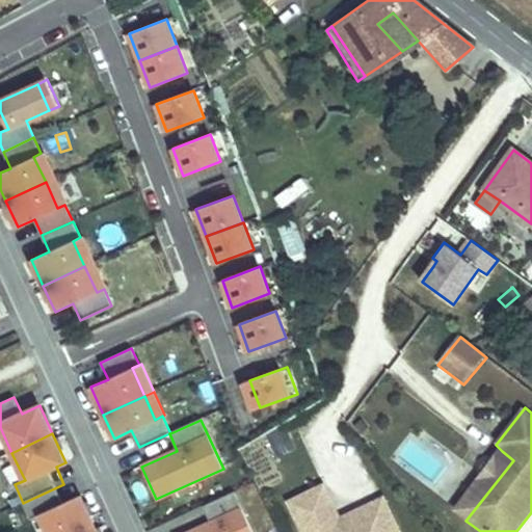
[(283,435),(269,442),(275,454),(289,448),(283,435)]
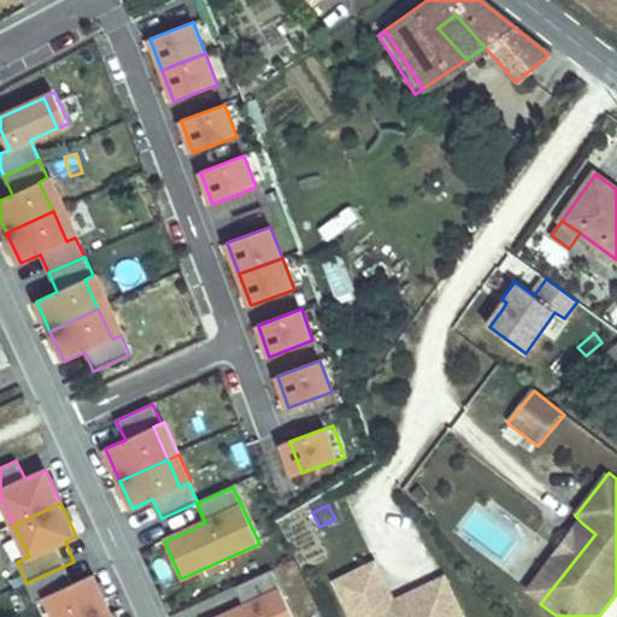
[(582,523),(527,594),(540,604),(595,534),(582,523)]
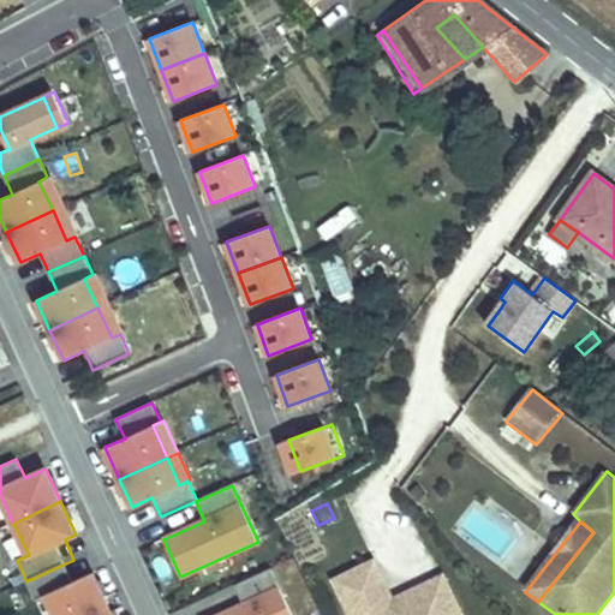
[(73,560),(27,581),(35,601),(47,596),(55,614),(87,614),(108,605),(94,573),(83,578),(73,560)]
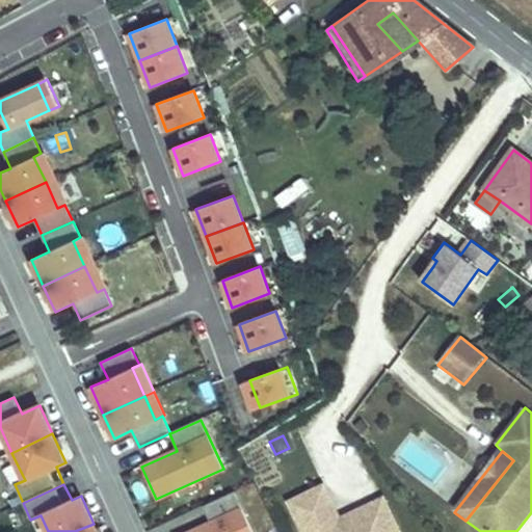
[(322,486),(288,503),(302,531),(400,531),(381,497),(346,514),(349,520),(341,524),(322,486)]
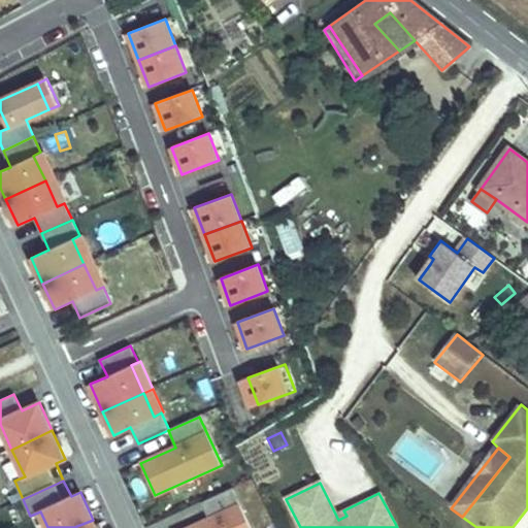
[(245,527),(232,488),(201,502),(209,519),(189,527),(245,527)]
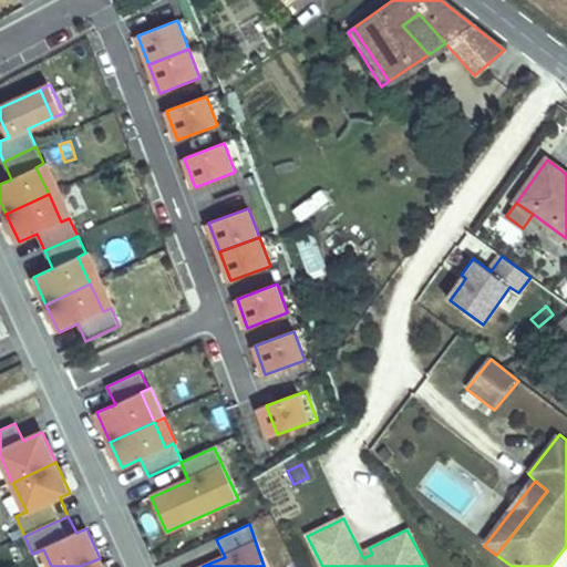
All buildings are outlined.
